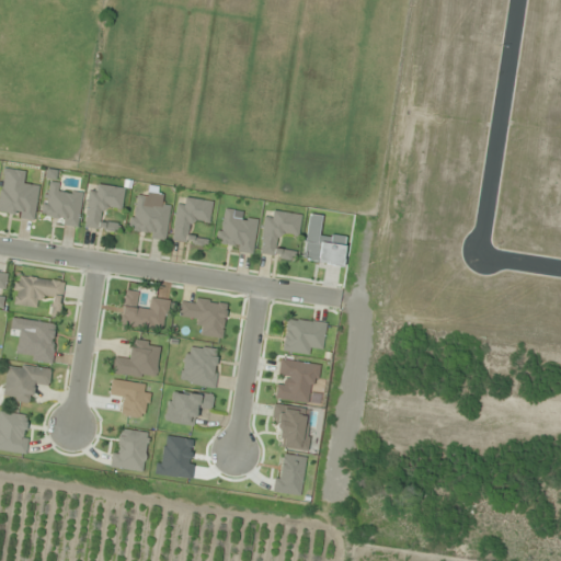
[(39,184),(25,183),(26,171),(2,169),(0,196),(0,216),(35,220),(39,184)]
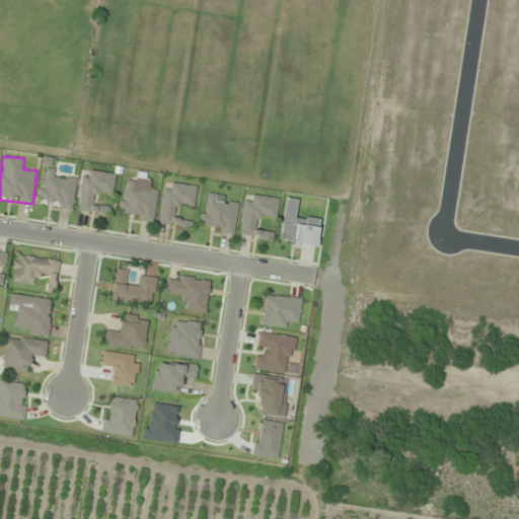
[(39,205),(73,210),(77,180),(55,177),(57,170),(44,168),(39,205)]
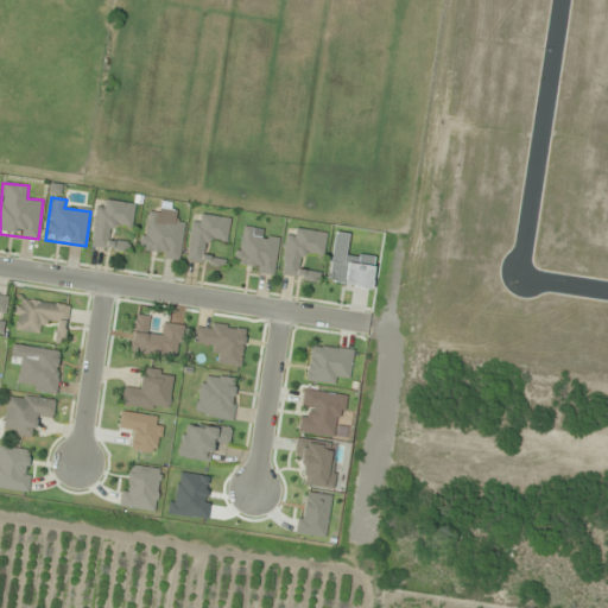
[(92,246),(128,251),(130,244),(112,241),(114,226),(132,228),(135,204),(97,200),(92,246)]
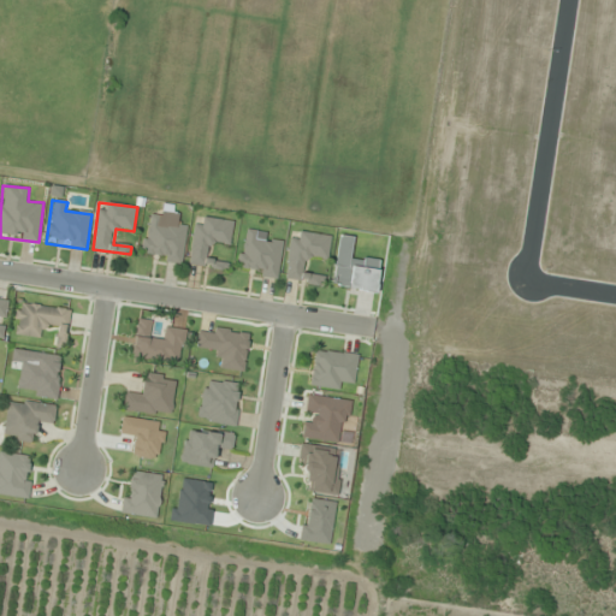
[(141,256),(182,264),(187,230),(163,226),(164,217),(148,214),(141,256)]
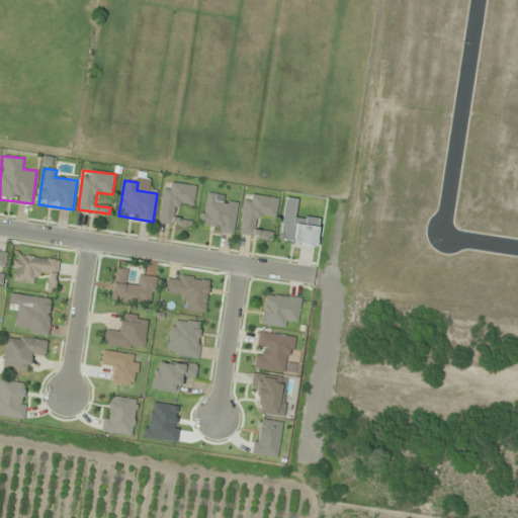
[(234,235),(239,205),(219,201),(220,195),(206,192),(199,229),(234,235)]
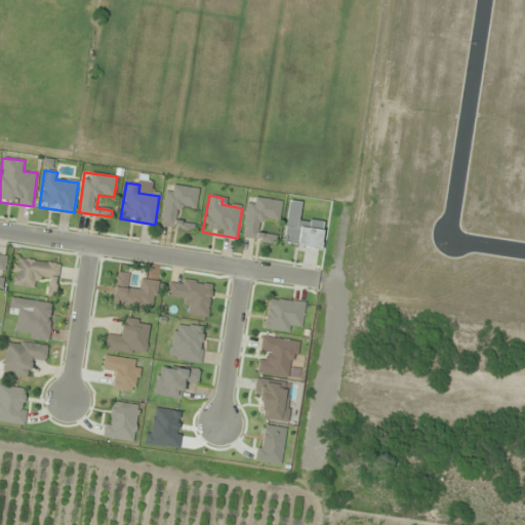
[(243,239),(276,243),(277,235),(260,233),(261,218),(280,221),(283,201),(249,196),(243,239)]
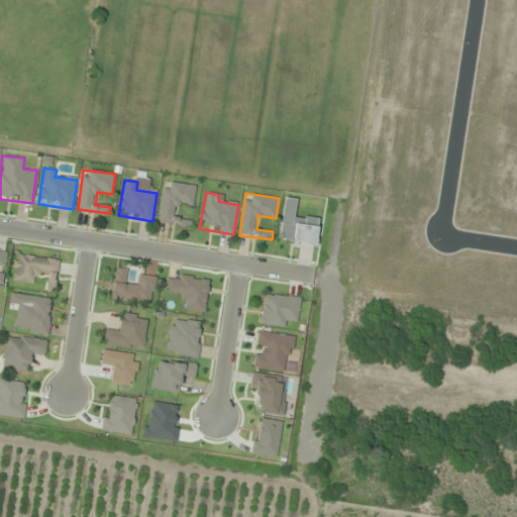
[(279,239),(314,245),(318,219),(306,218),(305,224),(293,223),(297,199),(286,197),(279,239)]
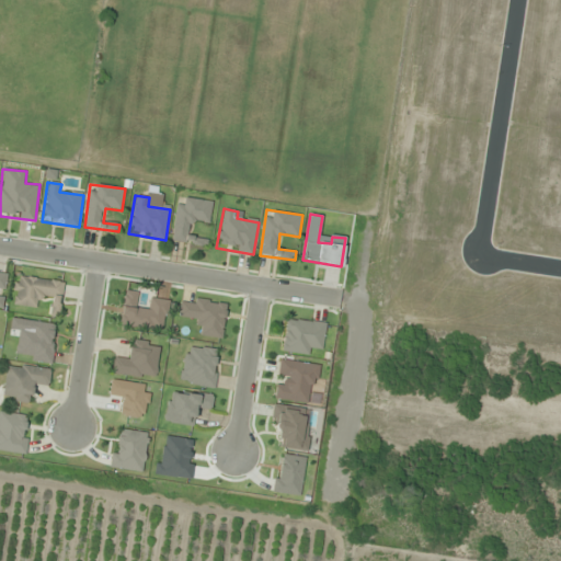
[(64,282),(16,276),(12,305),(37,308),(38,299),(61,302),(64,282)]
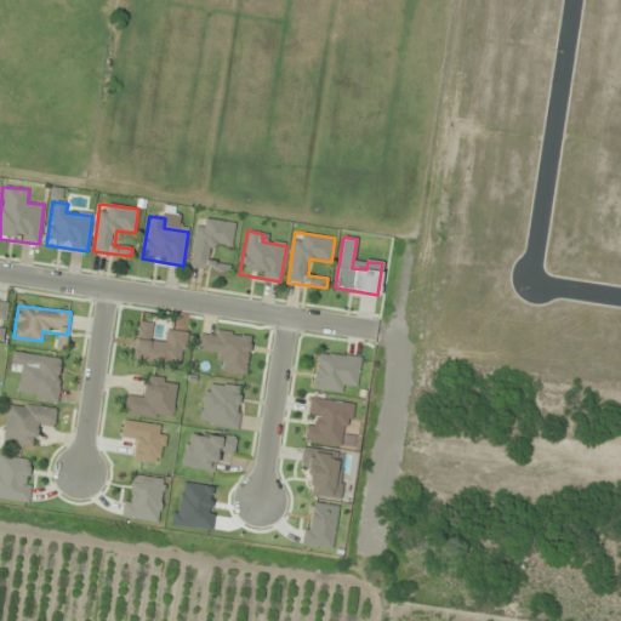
[(184,368),(188,331),(166,330),(166,340),(153,339),(154,323),(137,322),(132,363),(184,368)]
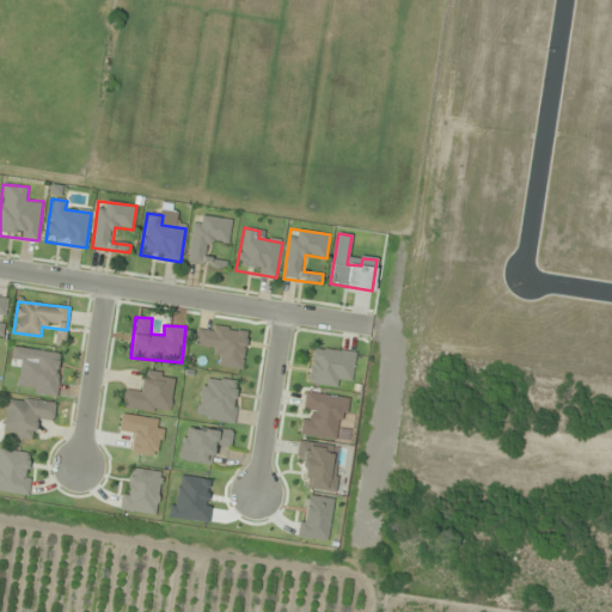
[(341,379),(353,380),(357,354),(313,347),(307,384),(340,389),(341,379)]
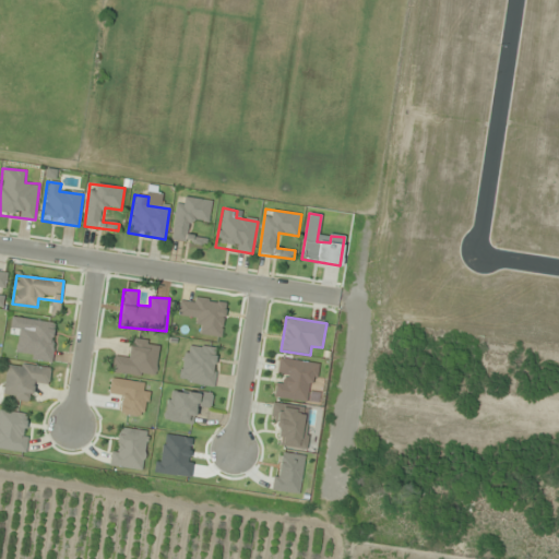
[(20,329),(16,357),(52,361),(57,323),(32,320),(31,330),(20,329)]
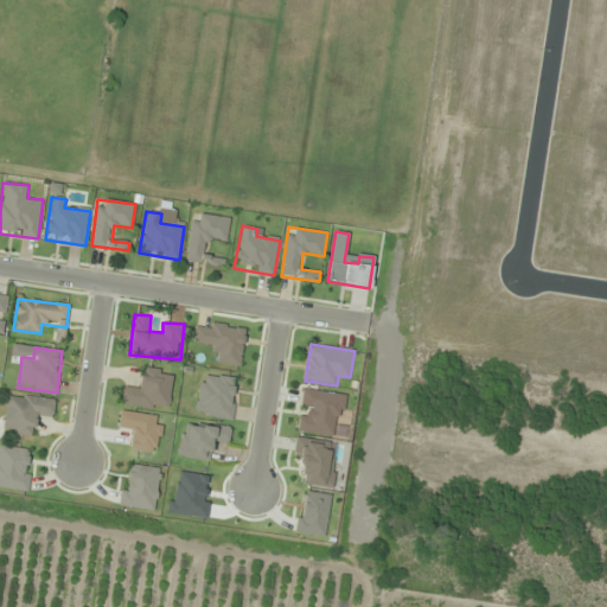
[(122,404),(168,410),(173,370),(141,366),(138,389),(125,388),(122,404)]
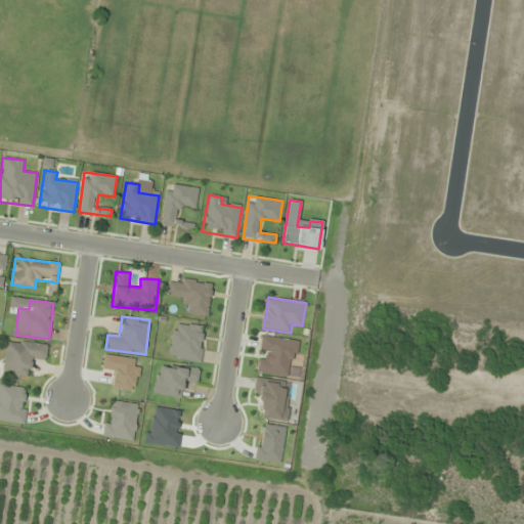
[(7,340),(3,374),(32,377),(34,359),(46,361),(47,345),(7,340)]
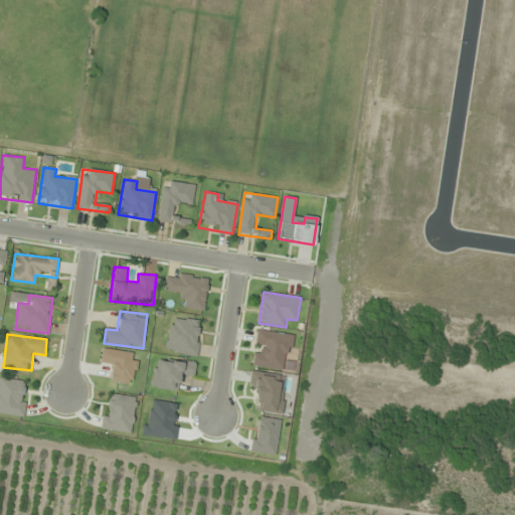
[(27,381),(0,378),(0,414),(23,417),(27,381)]
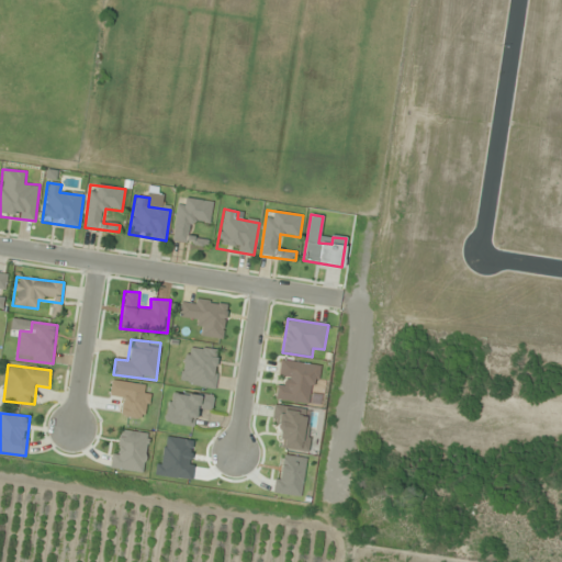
[(149,434),(115,429),(111,469),(144,473),(149,434)]
